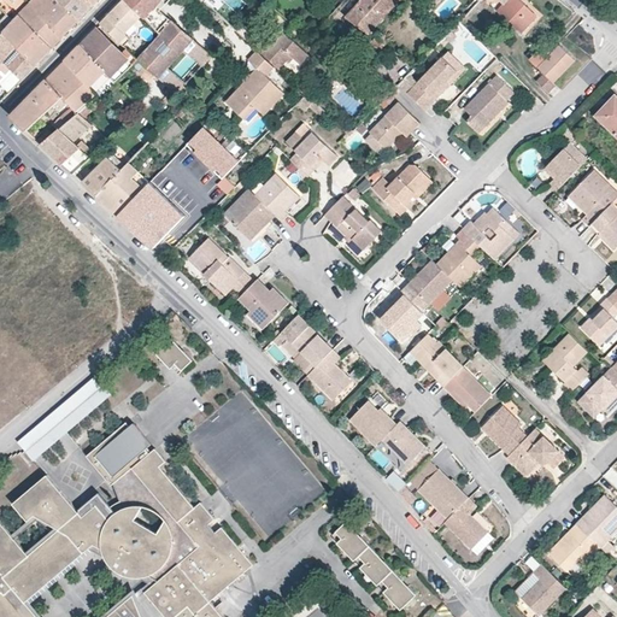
[(36,65),(64,37),(29,0),(0,0),(0,1),(0,5),(15,21),(5,31),(19,48),(36,65)]
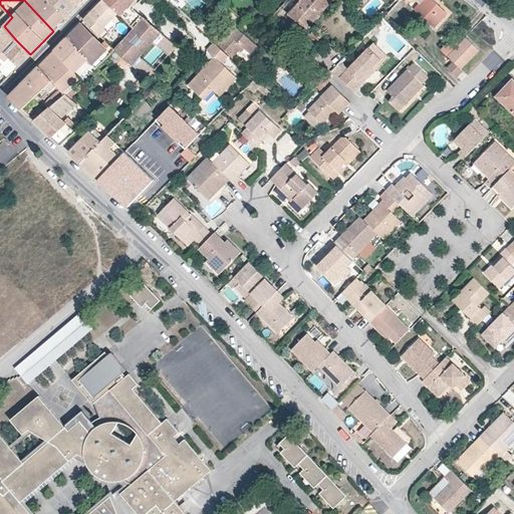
[(67,16),(51,0),(24,0),(53,31),(67,16)]
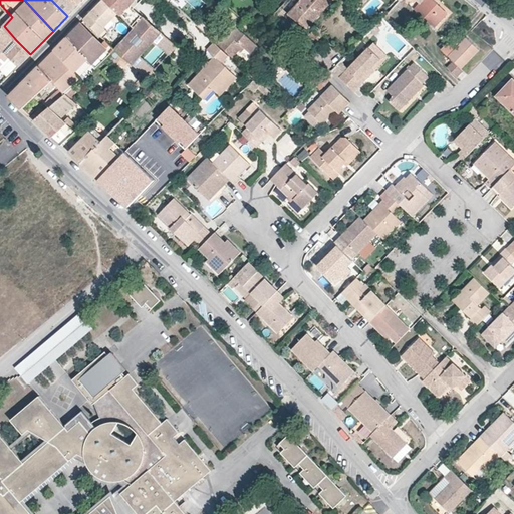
[(80,3),(77,0),(51,0),(67,16),(80,3)]
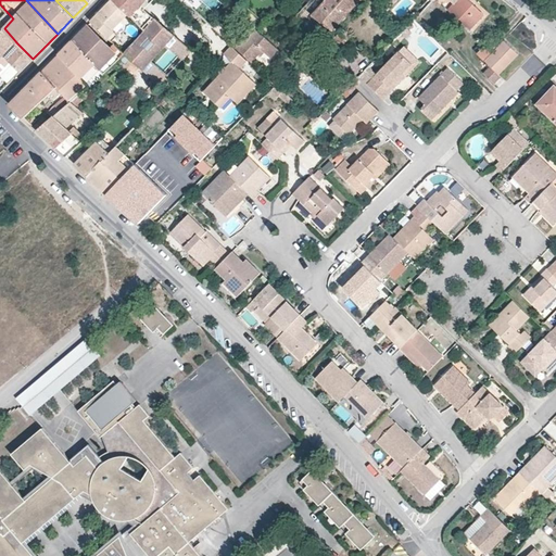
[(113,29),(128,14),(113,0),(112,0),(91,22),(112,41),(118,35),(113,29)]
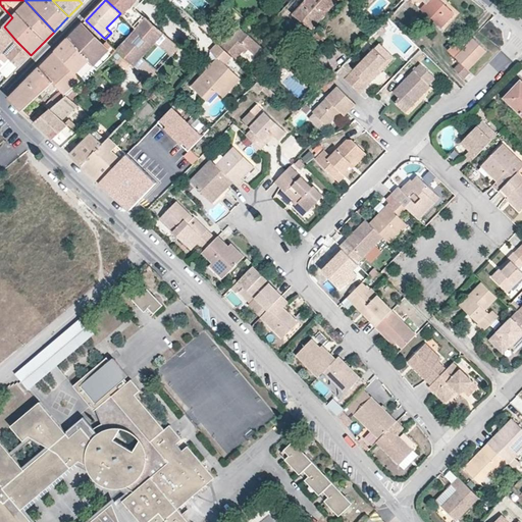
[(106,0),(120,13),(122,15),(133,5),(137,0),(106,0)]
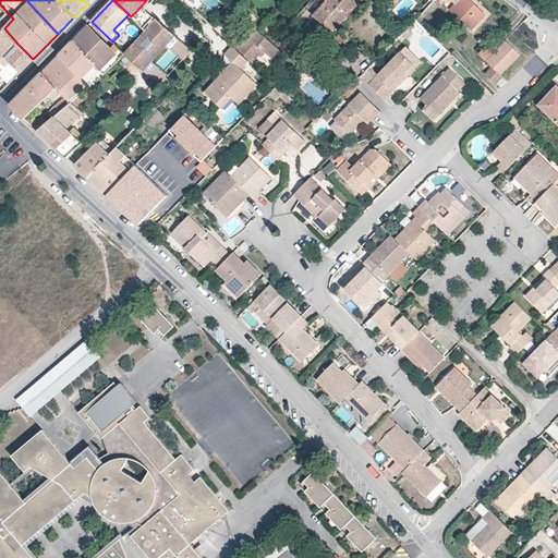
[(146,0),(142,5),(146,9),(153,2),(150,0),(146,0)]
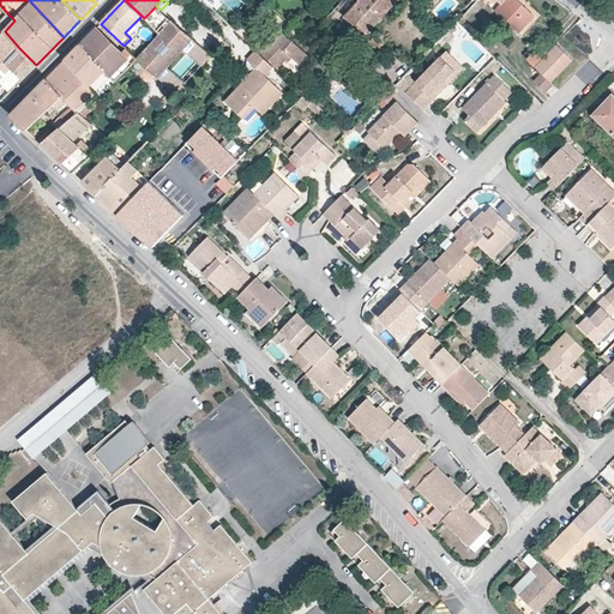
[(367,34),(398,0),(359,0),(344,17),(367,34)]
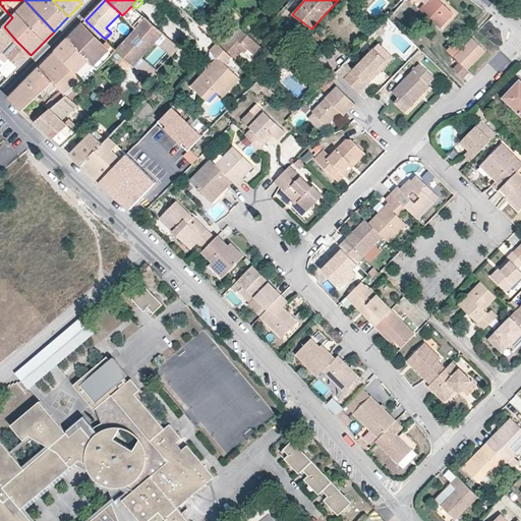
[(422,0),(425,3),(420,9),(441,29),(454,13),(439,0),(422,0)]
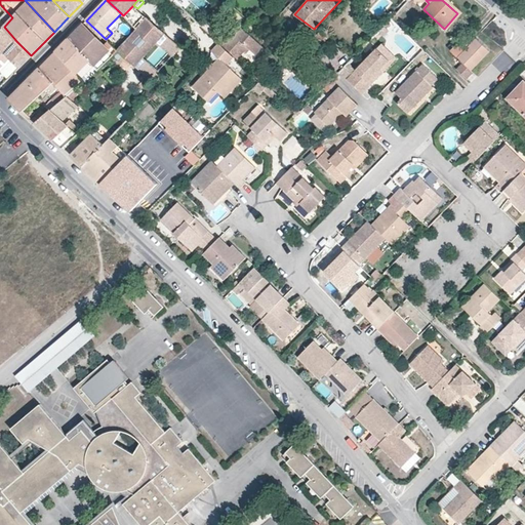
[(234,9),(225,1),(217,10),(226,17),(234,9)]
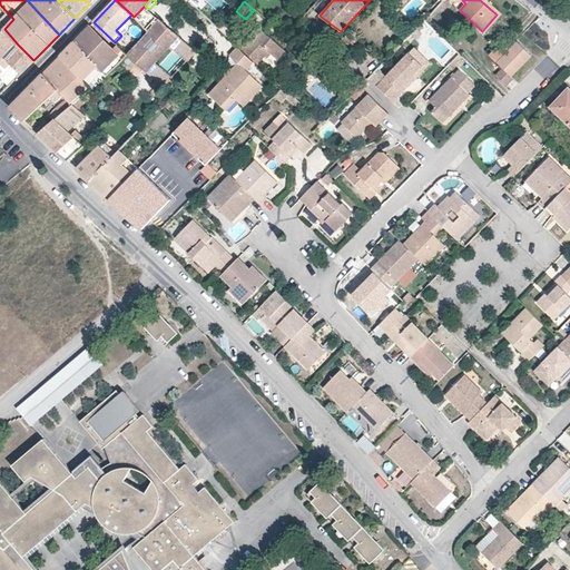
[(0,32),(5,29),(13,19),(0,5),(0,32)]
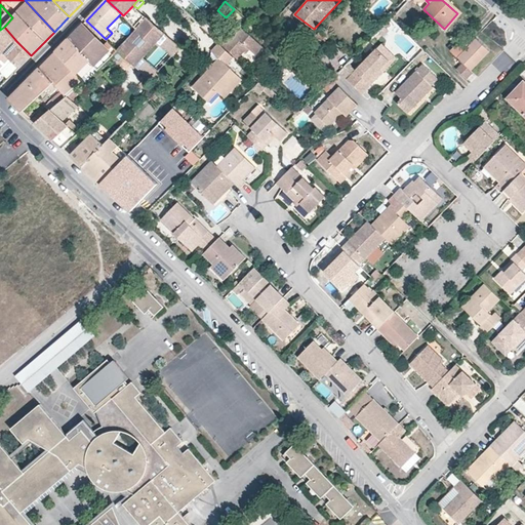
[(133,5),(123,15),(136,29),(147,17),(137,8),(133,5)]
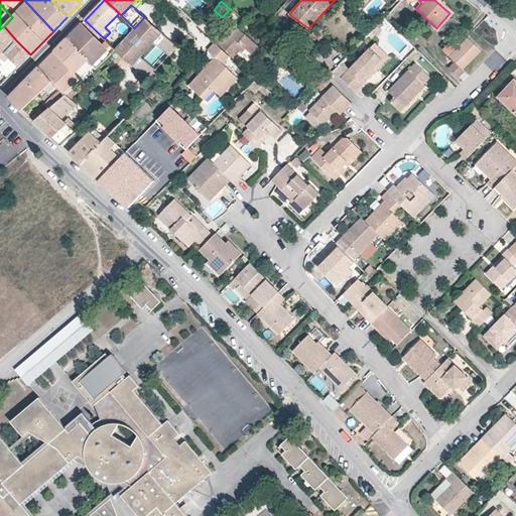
[(134,28),(115,48),(116,49),(121,54),(122,55),(131,63),(134,66),(141,57),(155,42),(163,33),(144,17),(134,28)]
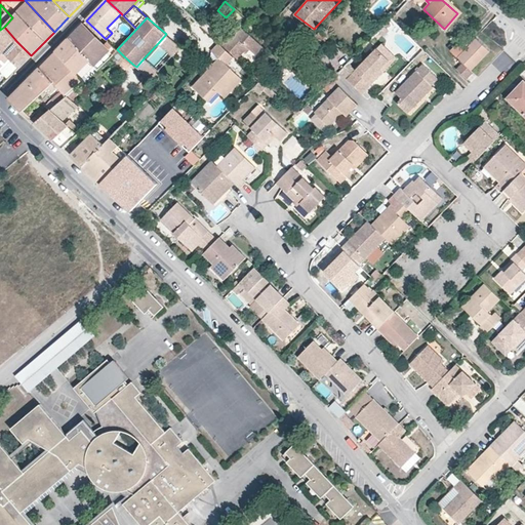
[(117,49),(109,42),(105,45),(83,24),(69,39),(90,61),(99,70),(114,54),(118,50),(117,49)]
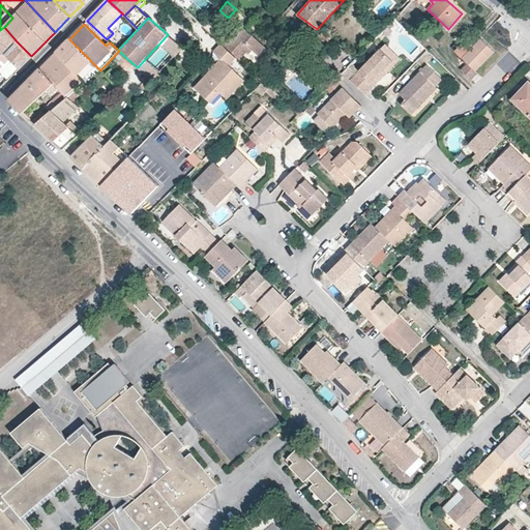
[(249,34),(240,25),(223,45),(239,60),(246,52),(248,54),(253,50),(258,55),(265,48),(251,33),(249,34)]
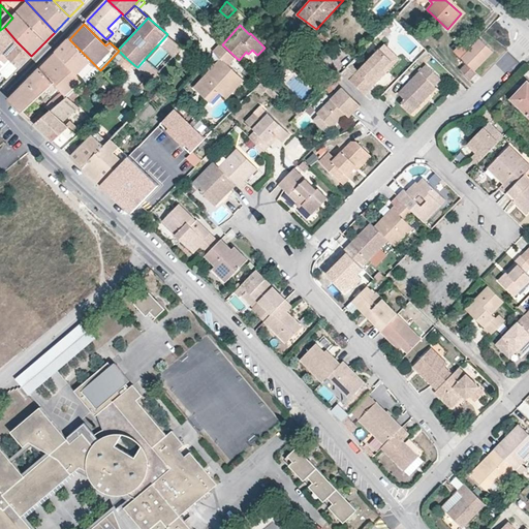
[(20,68),(5,53),(17,41),(4,27),(0,30),(0,87),(1,88),(20,68)]
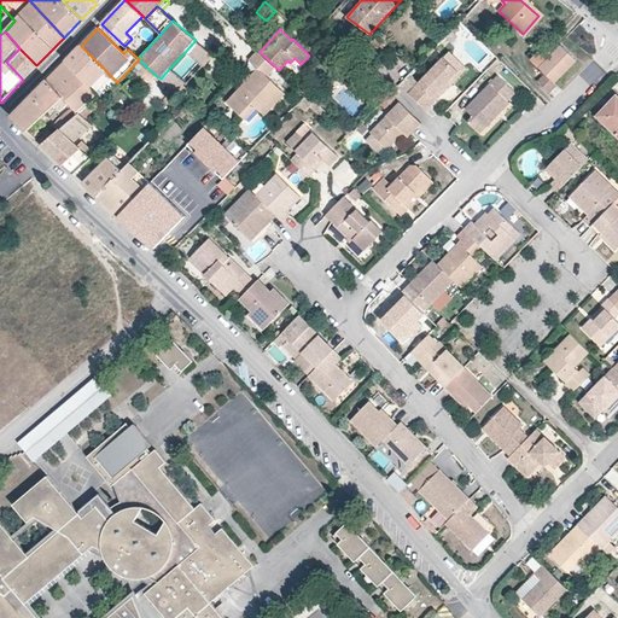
[(459,36),(453,31),(447,39),(450,42),(452,44),(459,36)]
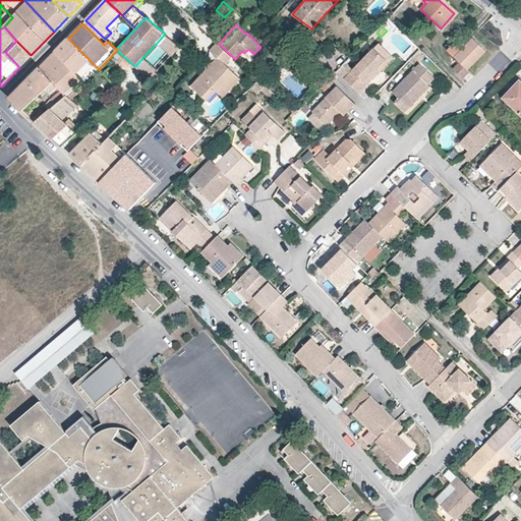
[(326,39),(316,33),(313,38),(322,43),(326,39)]
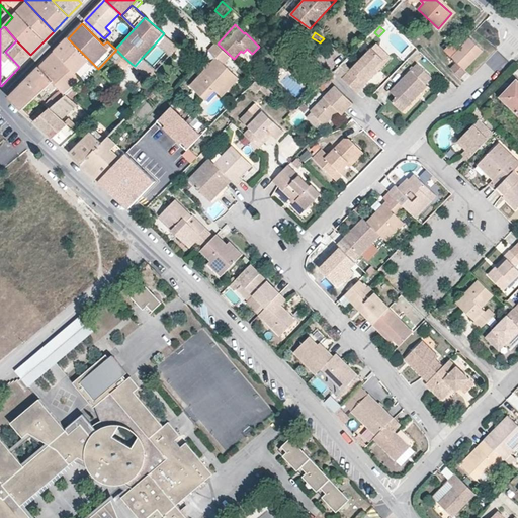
[(178,47),(164,33),(156,42),(171,56),(178,47)]
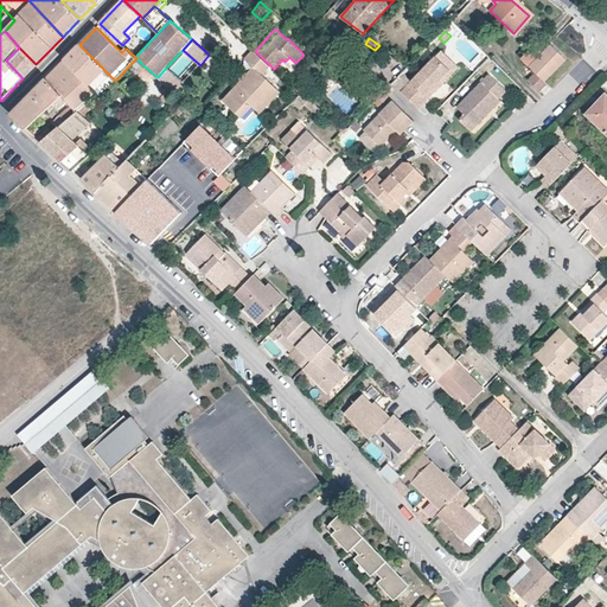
[(544,81),(567,58),(551,44),(530,66),(535,72),(544,81)]
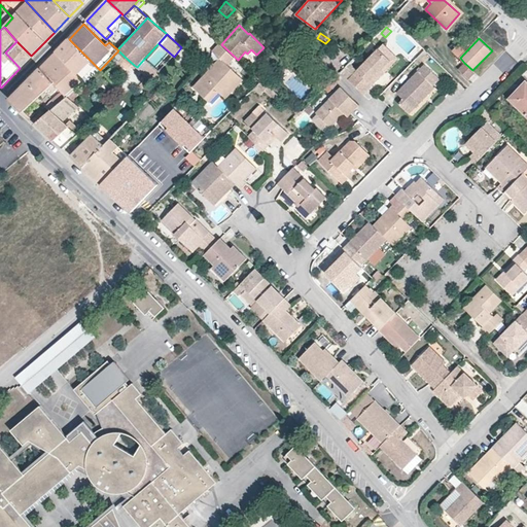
[(91,61),(69,39),(57,51),(77,74),(91,61)]
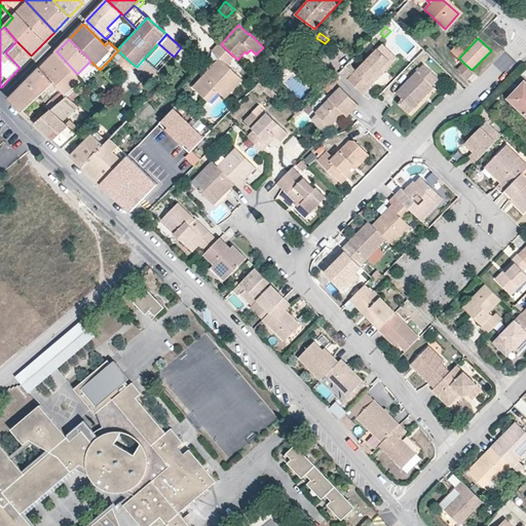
[(31,55),(16,41),(5,52),(20,68),(31,55)]
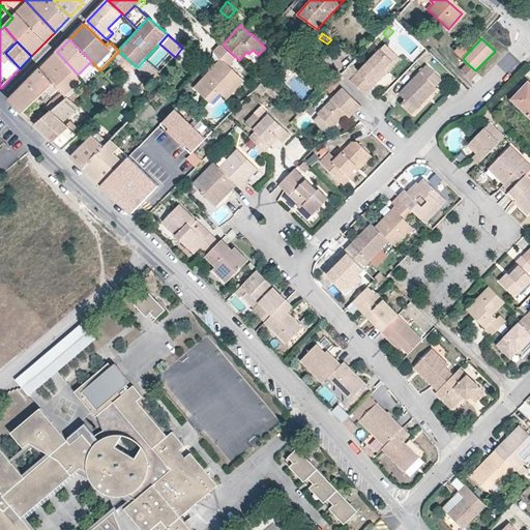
[(471,48),(464,41),(455,52),(462,57),(471,48)]
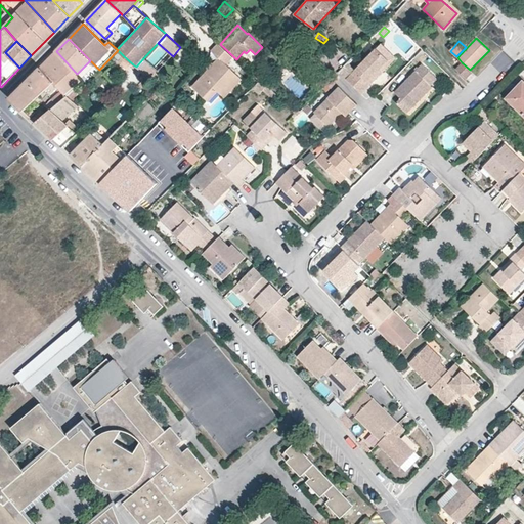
[(396,57),(381,43),(376,48),(390,61),(368,83),(370,85),(396,57)]
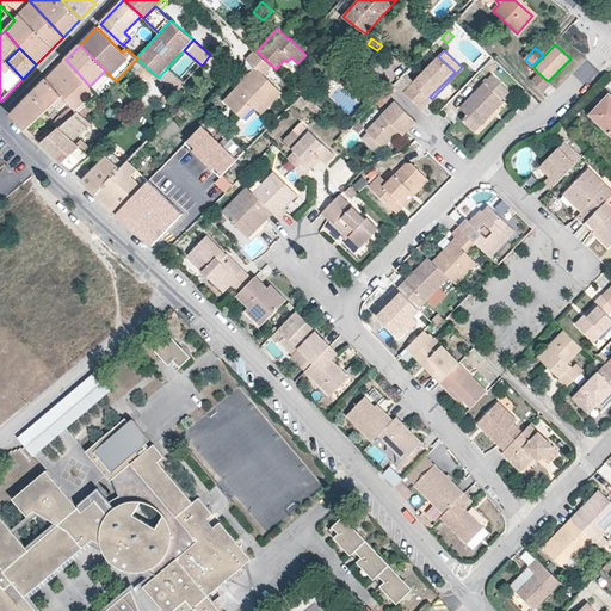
[(282,92),(265,76),(272,67),(255,51),(247,60),(255,68),(224,102),(238,115),(250,102),(261,113),(282,92)]
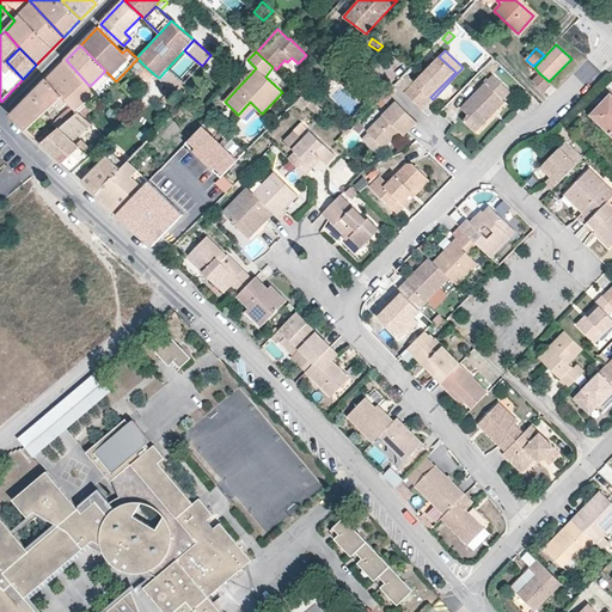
[(456,72),(439,56),(404,93),(422,110),(433,99),(430,97),(456,72)]
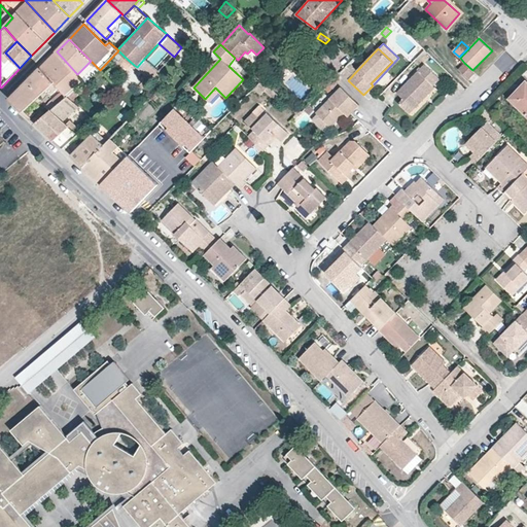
[(119,60),(124,56),(118,50),(114,55),(119,60)]
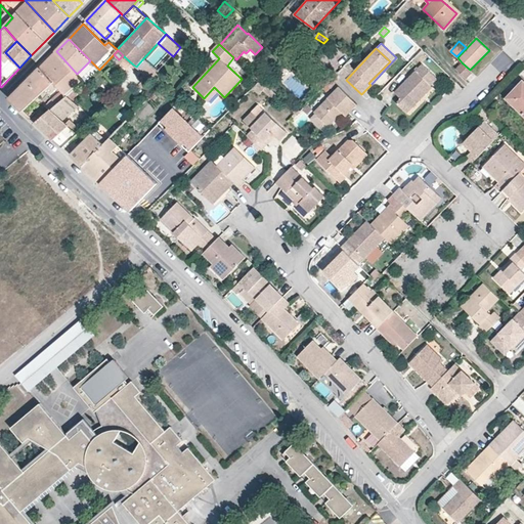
[(77,74),(56,51),(9,99),(23,112),(54,83),(61,91),(67,96),(68,95),(84,81),(77,74)]
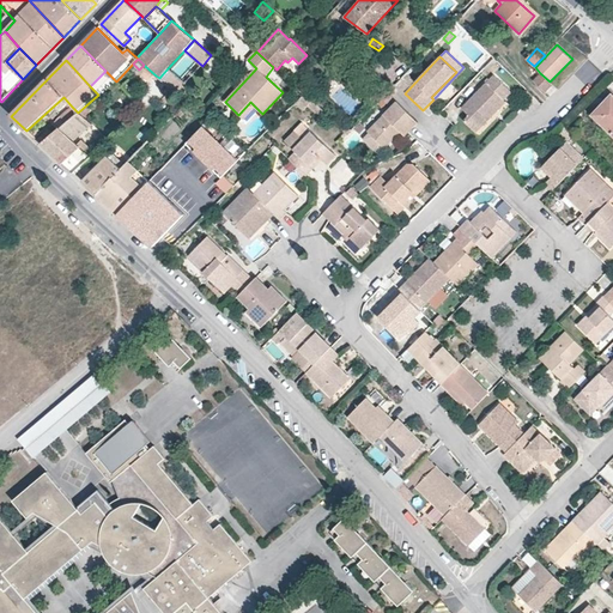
[(156,76),(145,66),(140,71),(151,80),(156,76)]
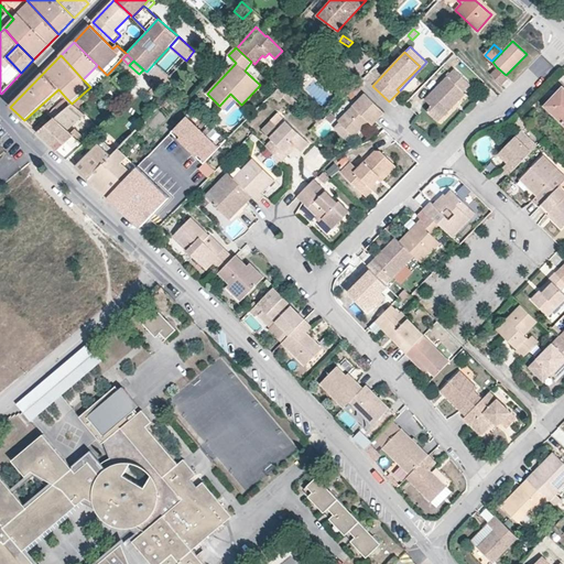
[(154,63),(147,72),(155,80),(162,86),(163,85),(171,77),(154,63)]
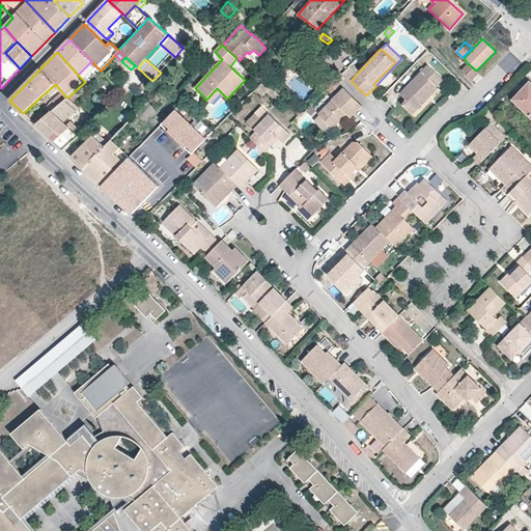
[(472,80),(478,73),(476,71),(468,63),(462,70),(472,80)]
